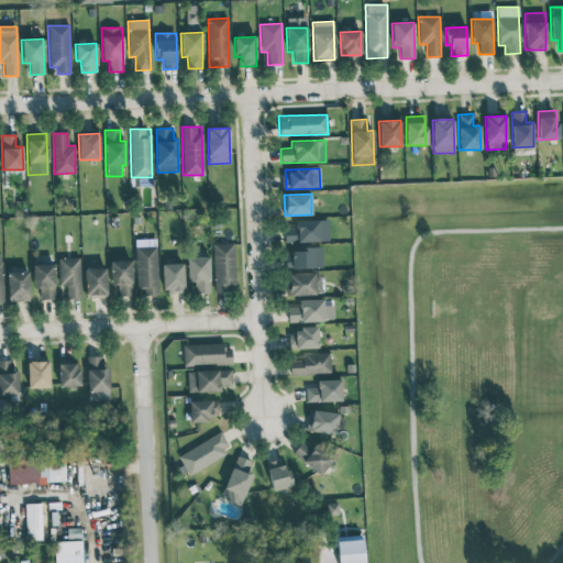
[(328,220),(295,221),(295,228),(283,228),(283,242),(329,241),(328,220)]
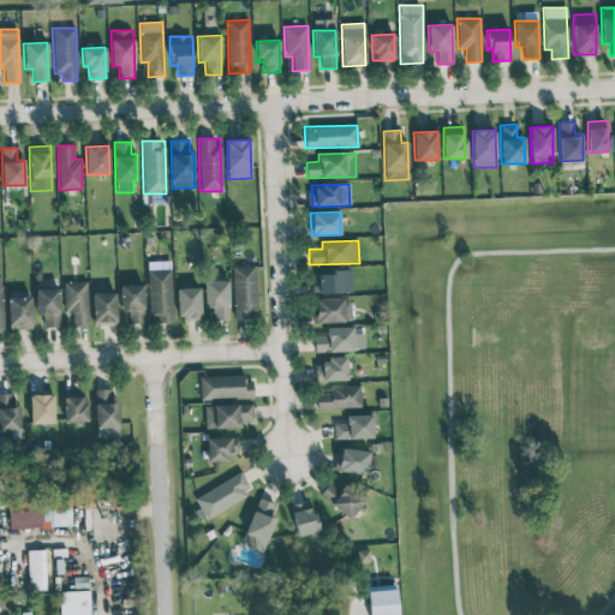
[(257,316),(256,266),(232,267),(233,317),(257,316)]
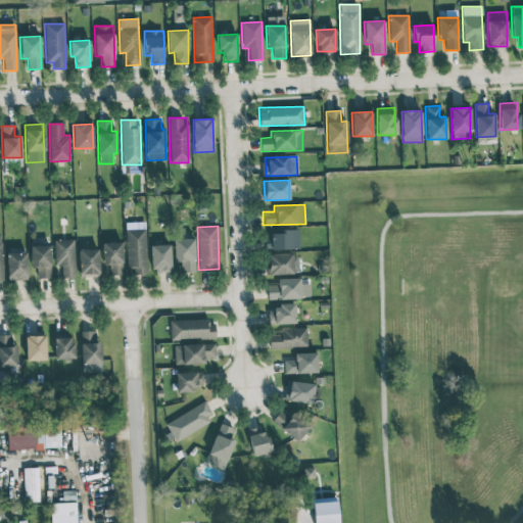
[(147,274),(145,229),(126,230),(128,275),(147,274)]
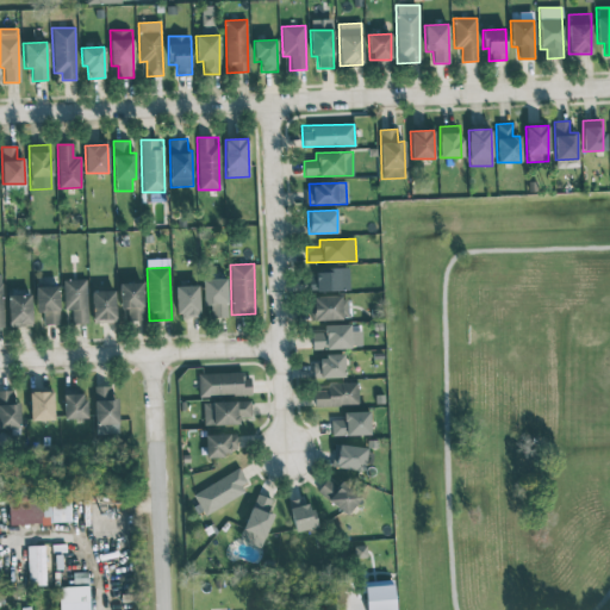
[(349,290),(348,268),(311,269),(311,291),(349,290)]
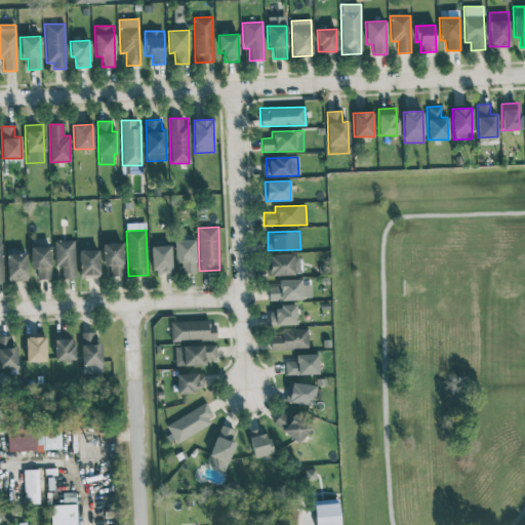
[(75,278),(74,240),(54,241),(54,267),(62,267),(62,279),(75,278)]
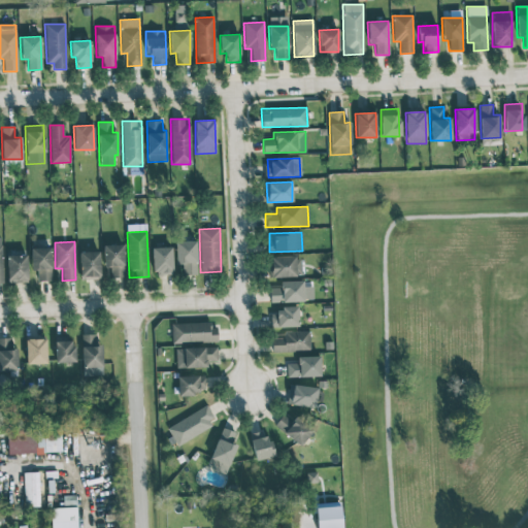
[(197,278),(195,241),(175,241),(175,265),(183,265),(183,278),(197,278)]
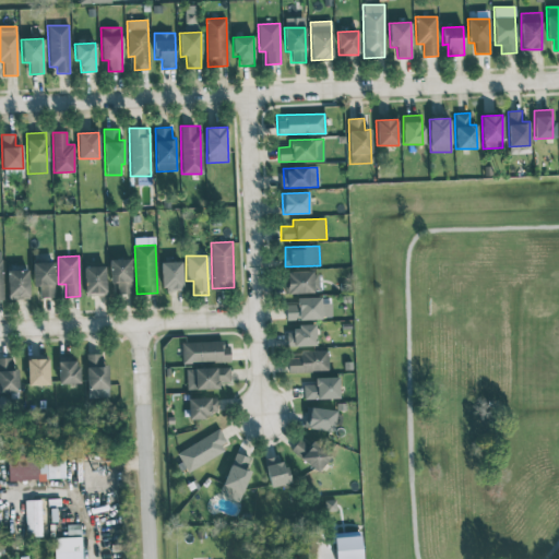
[(130,259),(109,259),(109,283),(116,283),(117,296),(131,295),(130,259)]
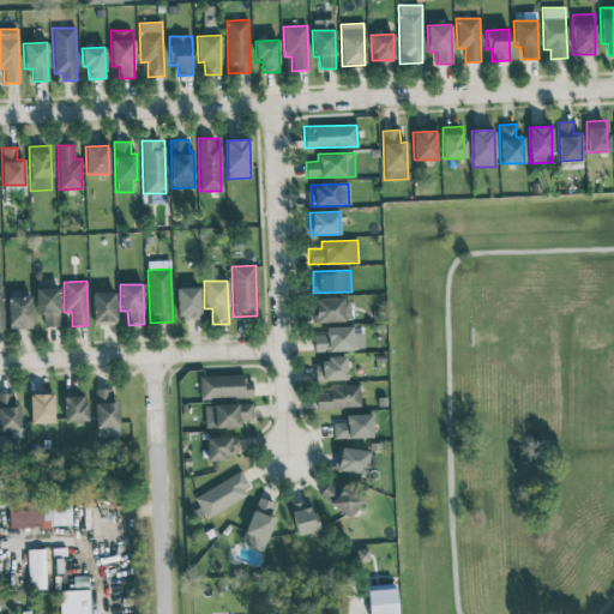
[(35,288),(36,315),(43,314),(43,326),(59,326),(59,288),(35,288)]
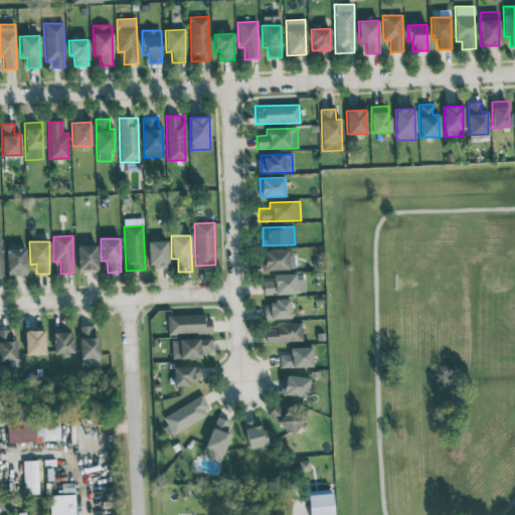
[(168,267),(167,241),(148,241),(149,268),(168,267)]
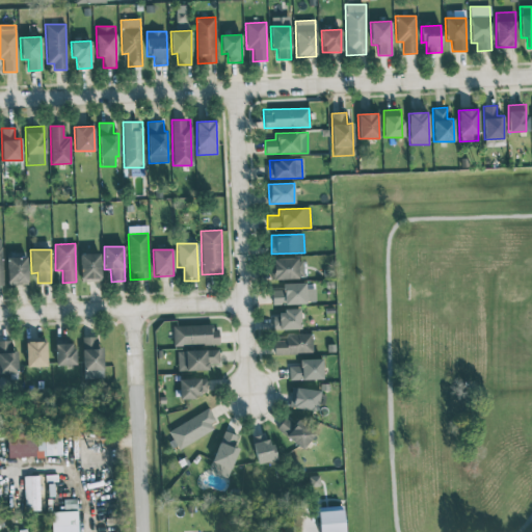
[(101,280),(100,254),(79,254),(80,281),(101,280)]
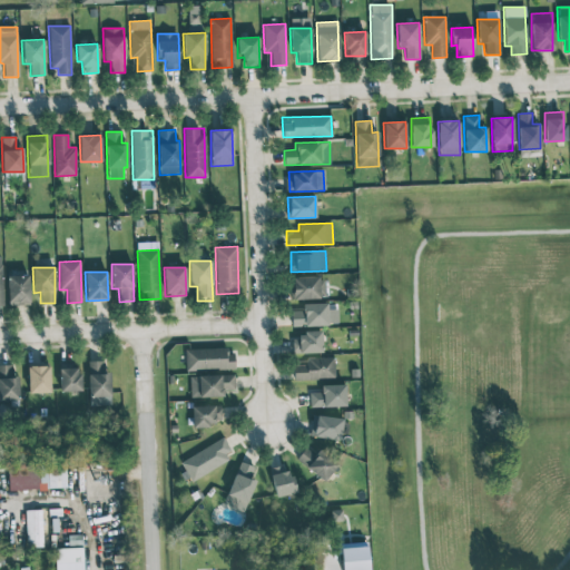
[(8,305),(29,304),(28,275),(7,275),(8,305)]
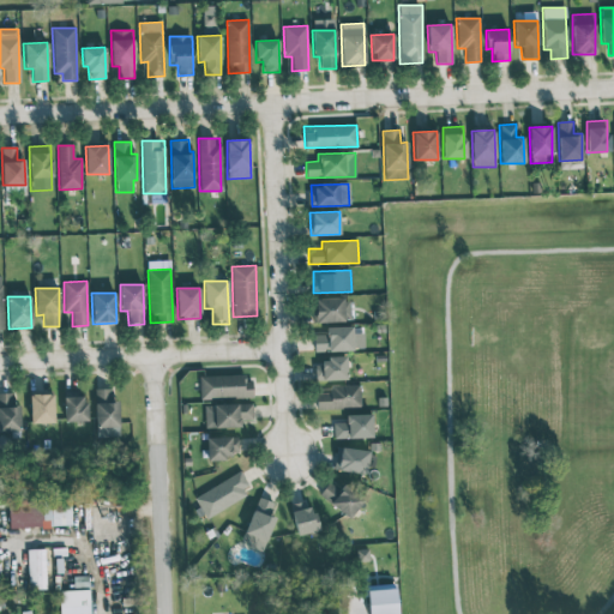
[(350,320),(349,298),(313,299),(314,321),(350,320)]
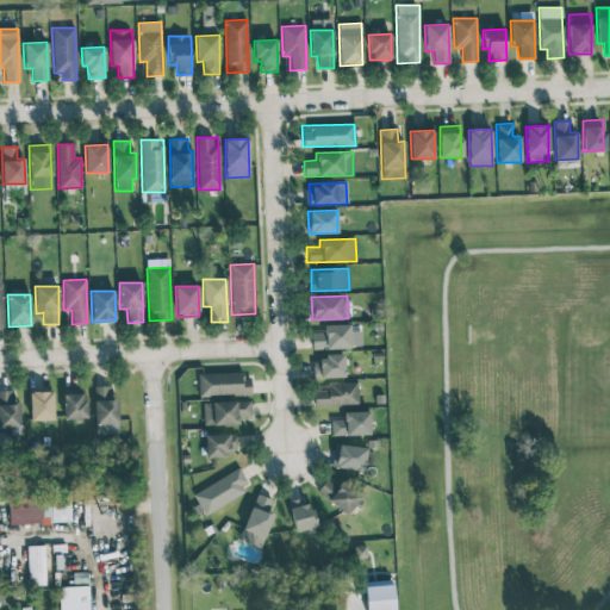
[(312,349),(361,347),(361,330),(350,331),(350,324),(323,325),(323,332),(311,332),(312,349)]
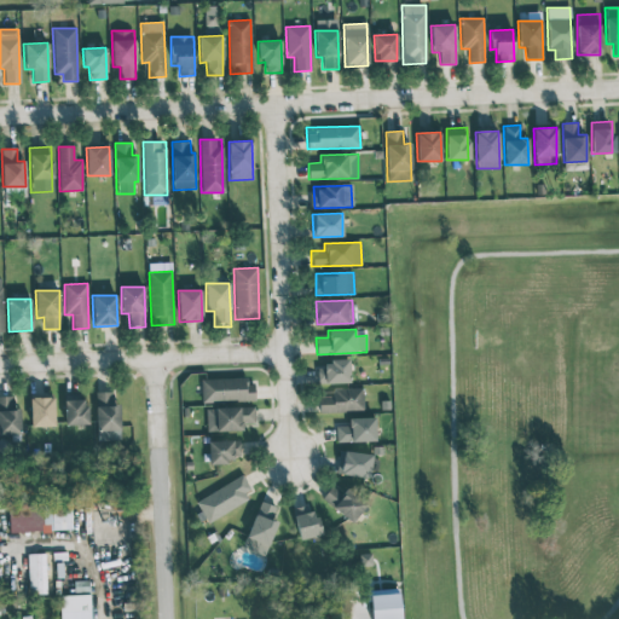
[(348,382),(348,362),(317,362),(317,383),(348,382)]
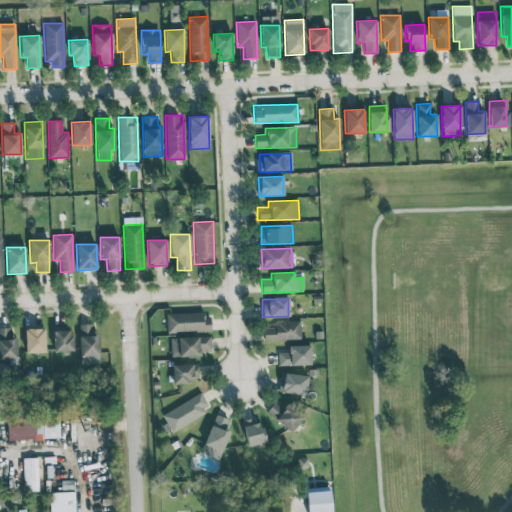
[(211,331),(210,313),(166,314),(166,332),(211,331)]
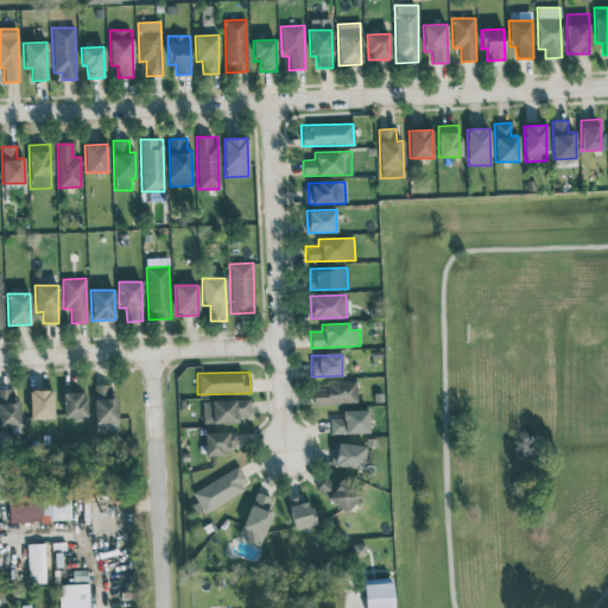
[(356,404),(356,381),(327,382),(327,390),(312,390),(312,405),(356,404)]
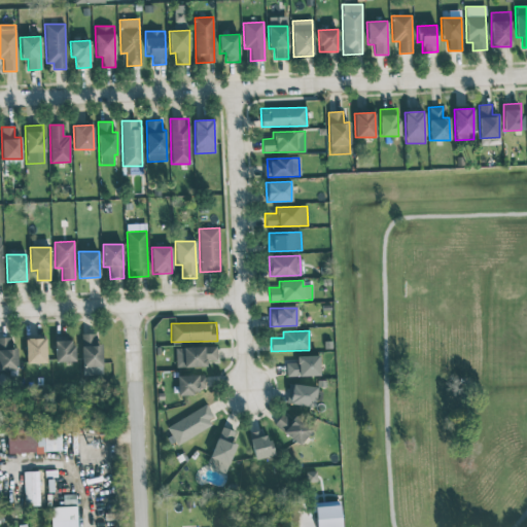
[(102,375),(101,344),(96,344),(96,334),(81,334),(81,375),(102,375)]
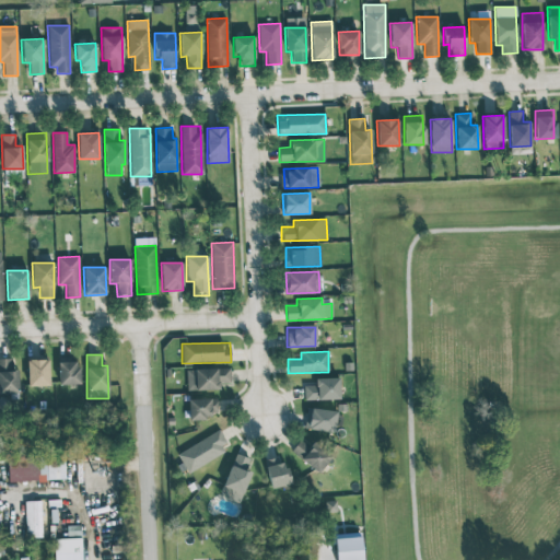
[(18,370),(11,370),(11,359),(0,358),(0,394),(19,394),(18,370)]
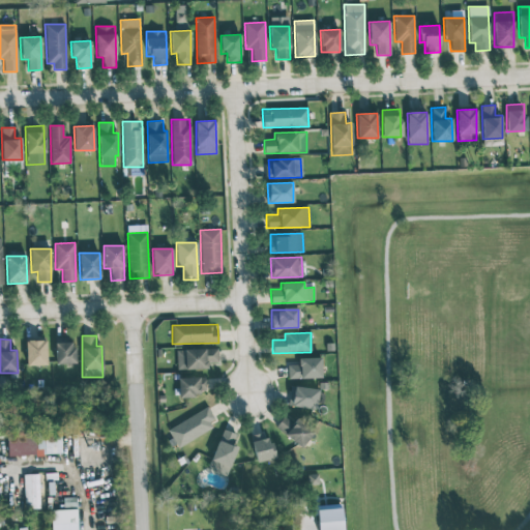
[(46,340),(25,341),(26,365),(47,365),(46,340)]
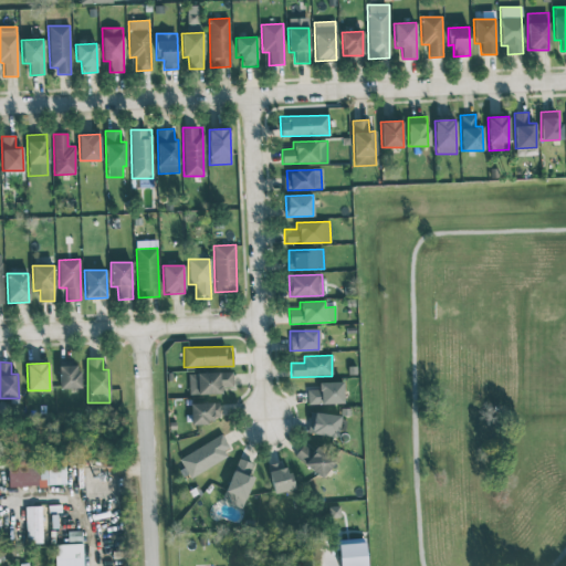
[(79,366),(58,366),(59,389),(80,388),(79,366)]
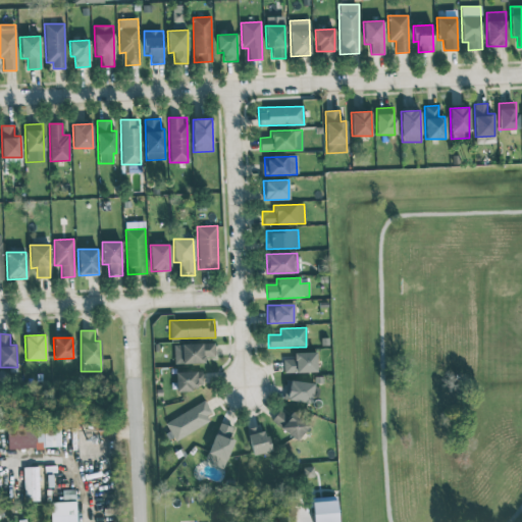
[(173,364),(204,363),(204,357),(214,357),(214,344),(173,344),(173,364)]
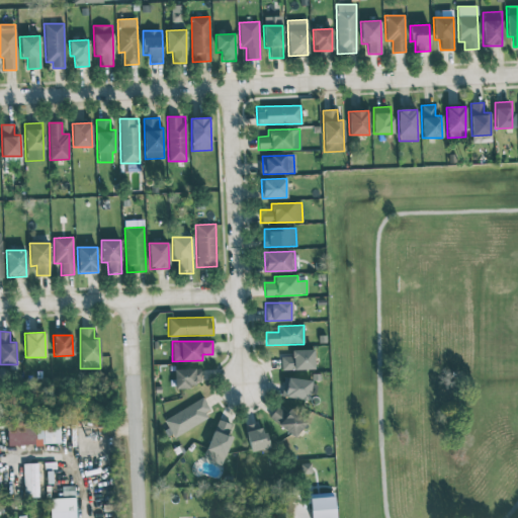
[(281,370),(314,369),(313,349),(291,350),(291,356),(281,356),(281,370)]
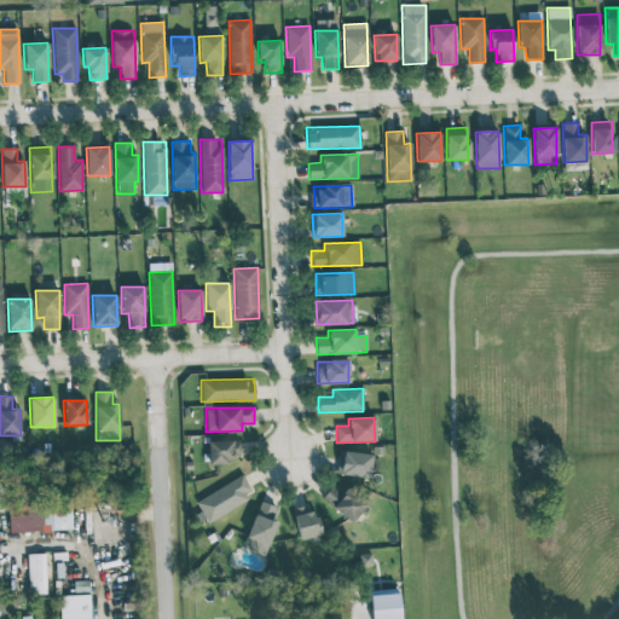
[(239,440),(208,441),(208,462),(239,461),(239,440)]
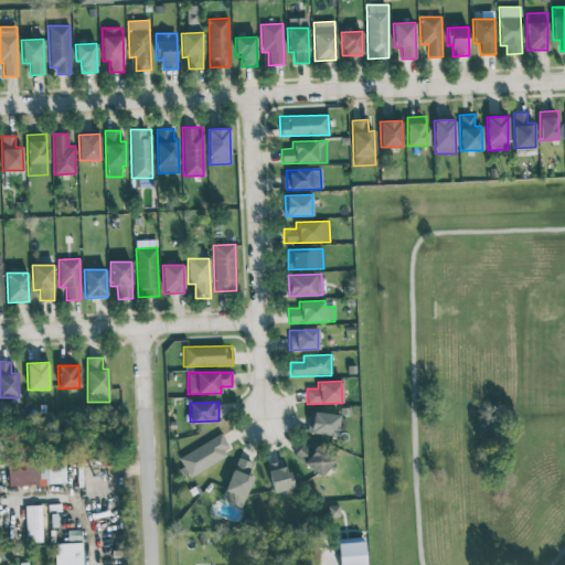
[(338,435),(339,414),(309,413),(308,434),(338,435)]
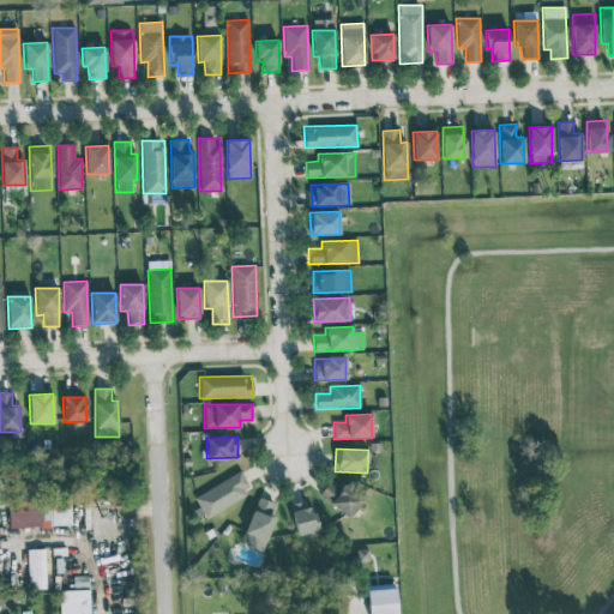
[(205,518),(252,491),(240,470),(193,498),(205,518)]
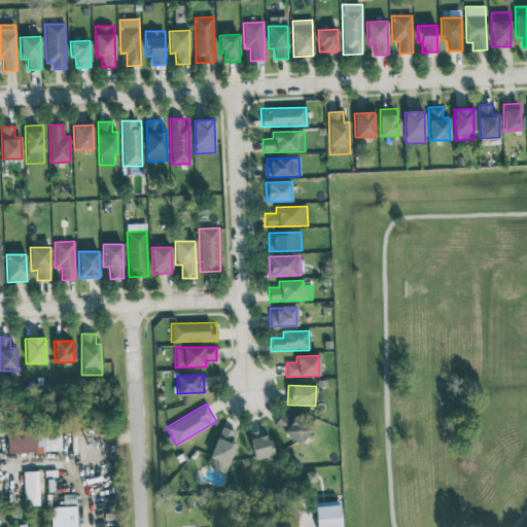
[(273,424),(299,446),(312,429),(294,415),(290,420),(282,413),(273,424)]
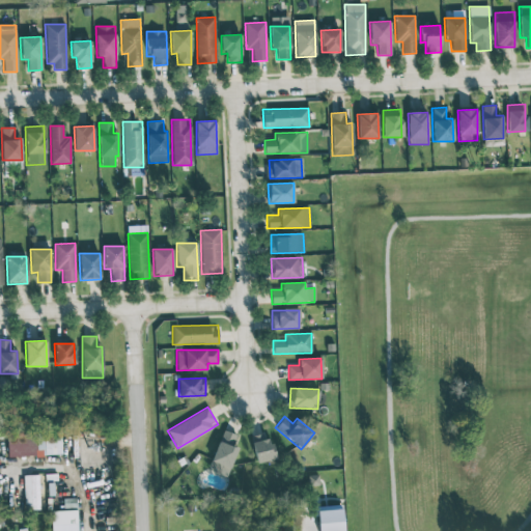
[(238,436),(222,429),(207,470),(227,477),(238,447),(233,446),(238,436)]
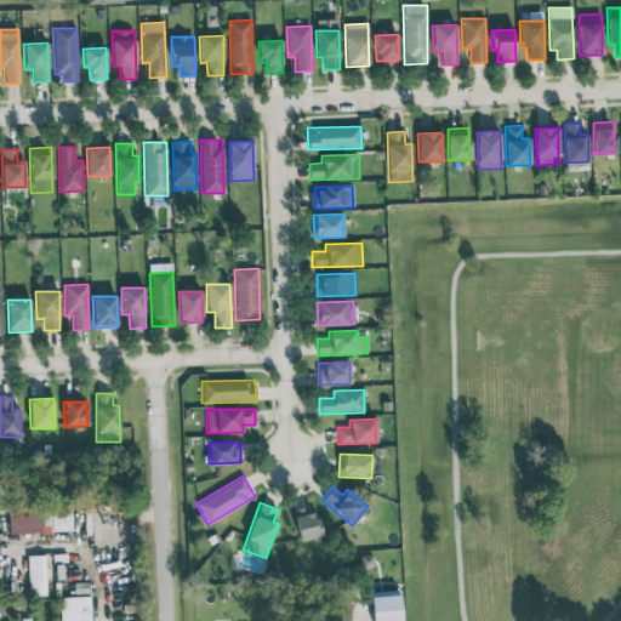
[(7,507),(9,534),(72,533),(70,506),(7,507)]
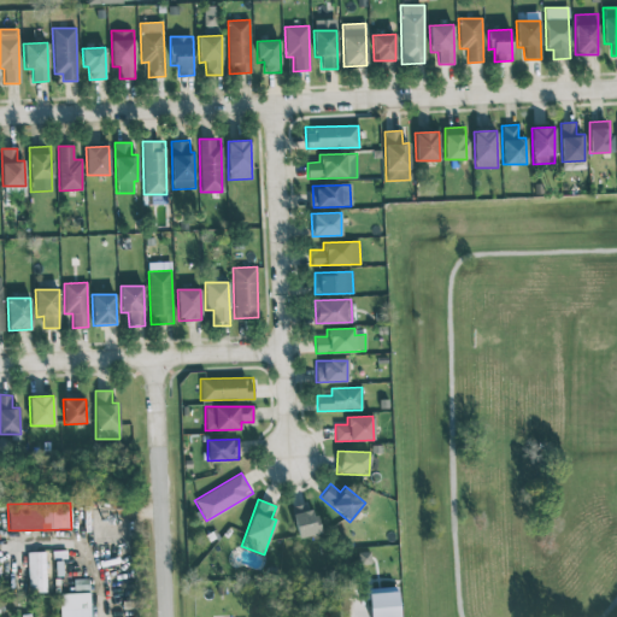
[(297,538),(317,535),(312,503),(292,506),(297,538)]
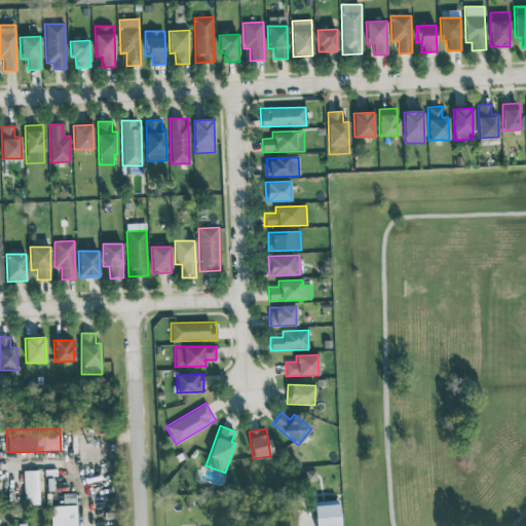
[(39,504),(38,471),(24,471),(24,504),(39,504)]
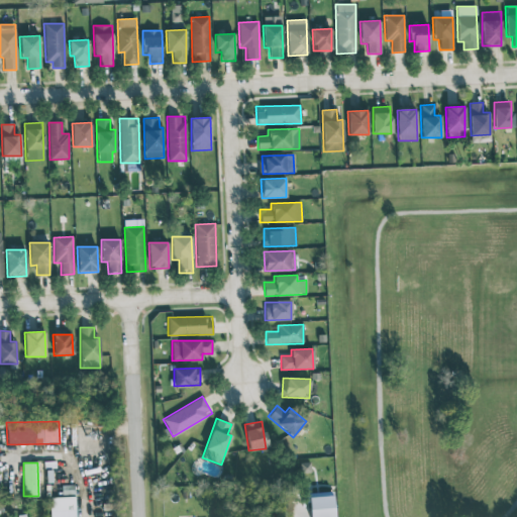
[(309,516),(333,516),(333,492),(309,493),(309,516)]
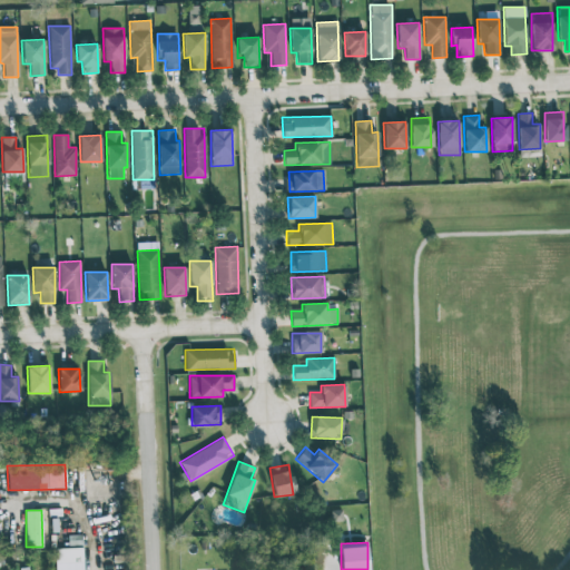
[(82,569),(82,548),(55,548),(55,569),(82,569)]
